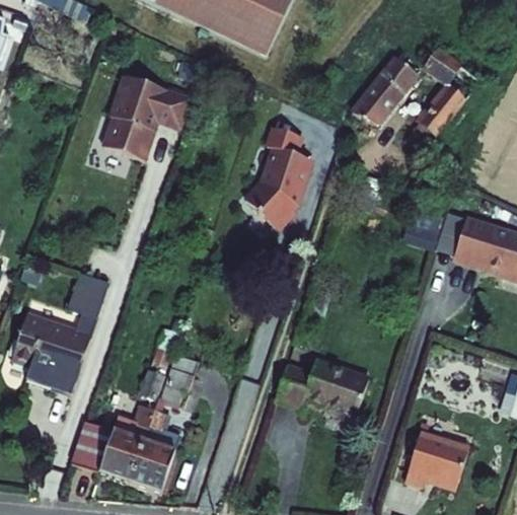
[(147,0),(266,56),(291,0),(147,0)]
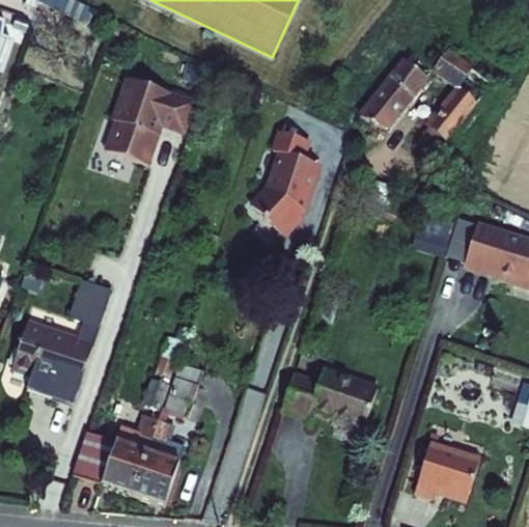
[(33,31),(45,43),(64,22),(54,11),(33,31)]
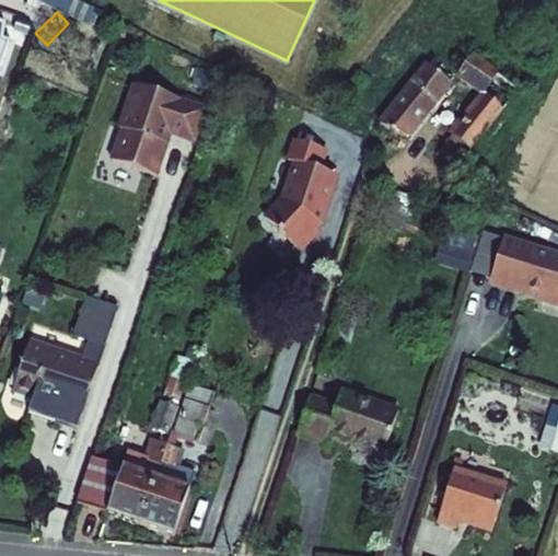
[(0,57),(7,38),(6,37),(11,22),(0,19),(0,57)]
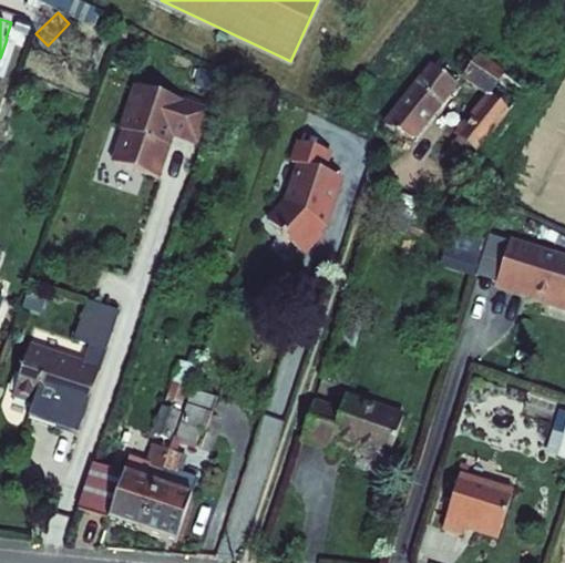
[(524,86),(476,52),(460,73),(488,93),(455,134),(474,150),(524,86)]
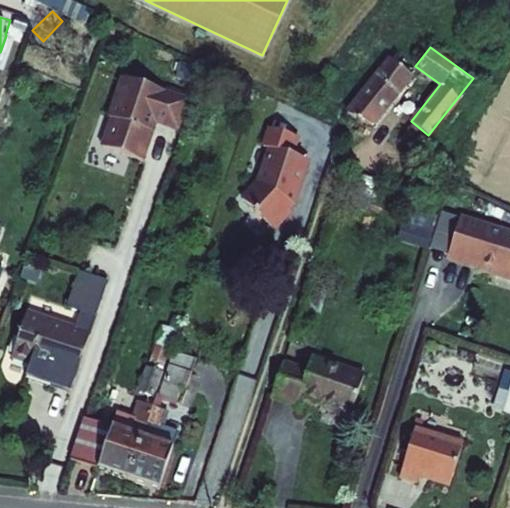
[(410,72),(389,57),(346,111),(370,123),(410,72)]
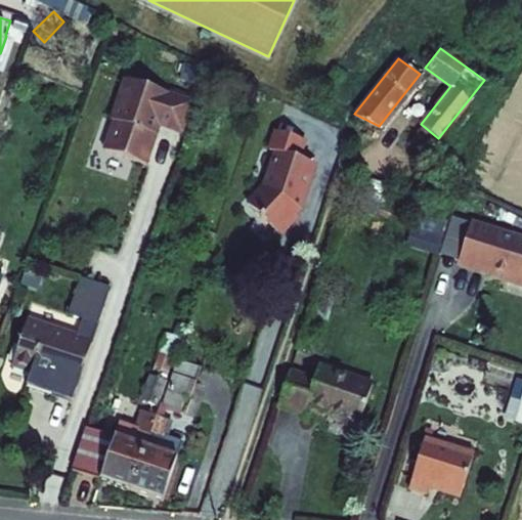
[(114,120),(103,149),(147,164),(161,127),(184,135),(196,99),(124,77),(110,119),(114,120)]
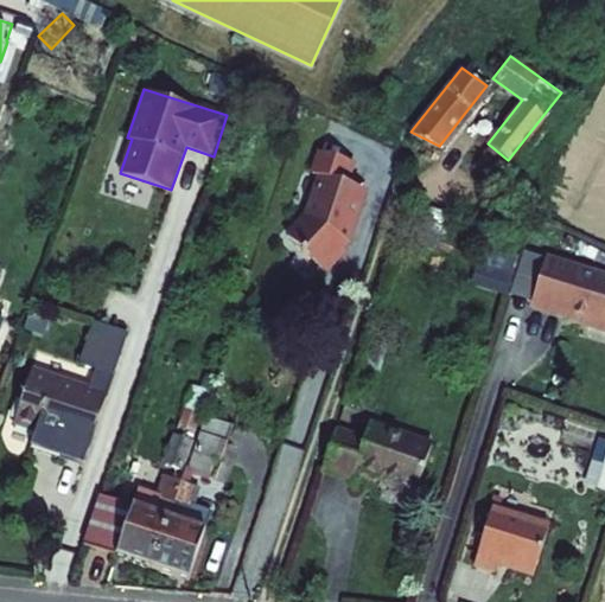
[(508,160),(488,143),(471,165),(492,180),(508,160)]
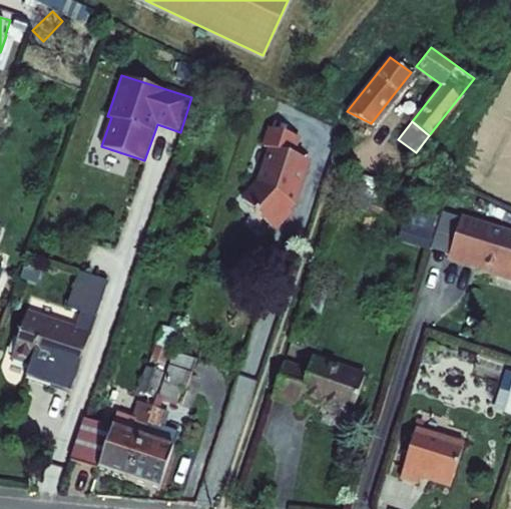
[(297,134),(270,125),(263,144),(267,146),(257,182),(240,197),(274,227),(295,202),(304,169),(301,169),(305,157),(292,152),(297,134)]
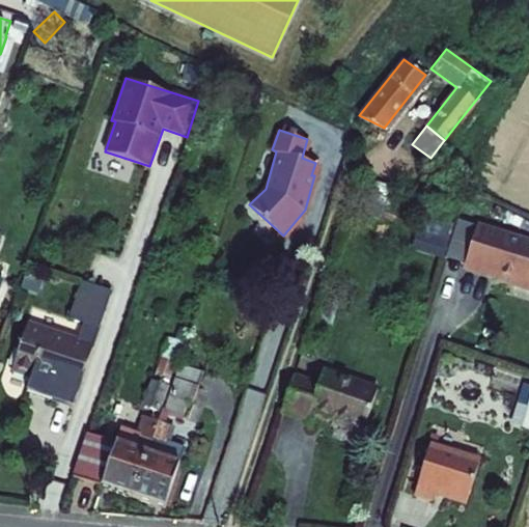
[(390,187),(367,177),(356,207),(380,216),(390,187)]
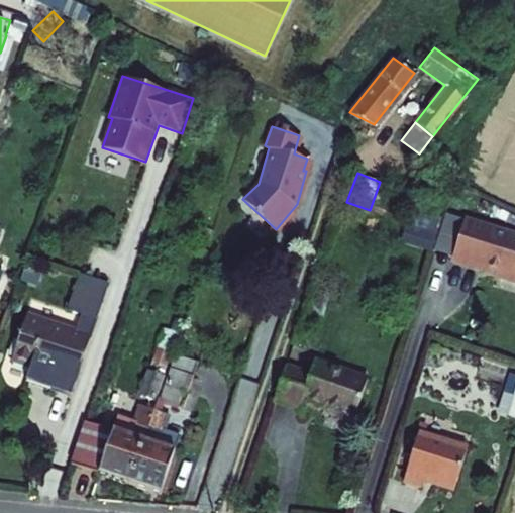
[(514,212),(481,197),(477,206),(514,223),(514,222),(514,212)]
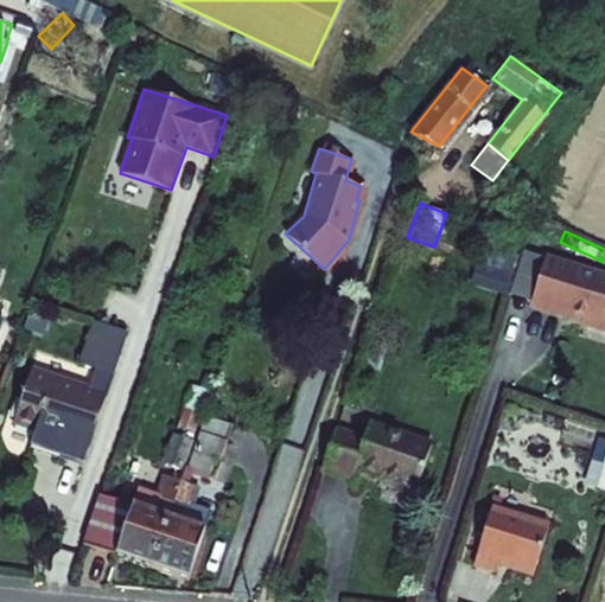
[(475,281),(508,292),(520,251),(486,242),(475,281)]
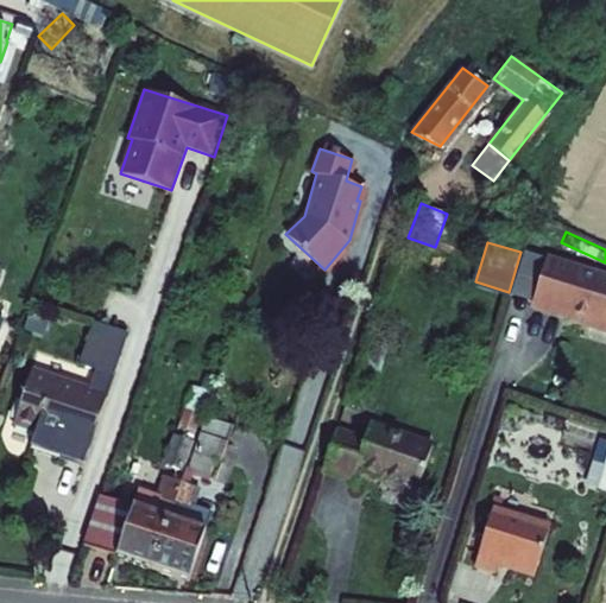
[(531,299),(544,255),(522,248),(509,292),(531,299)]
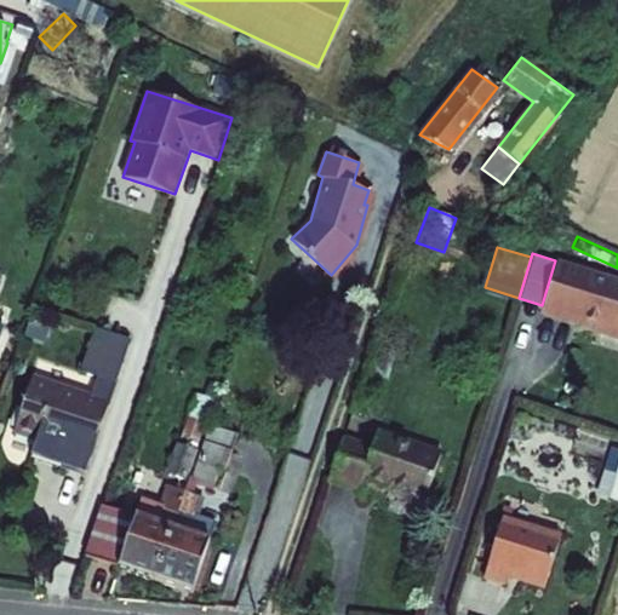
[(617,279),(555,260),(542,305),(594,321),(593,327),(617,334),(617,279)]
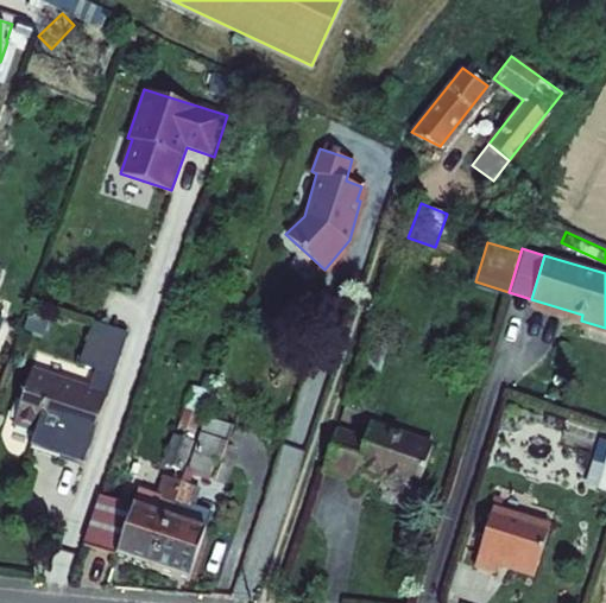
[(31,369),(12,421),(38,427),(31,448),(84,467),(125,330),(92,319),(79,361),(94,369),(87,387),(31,369)]
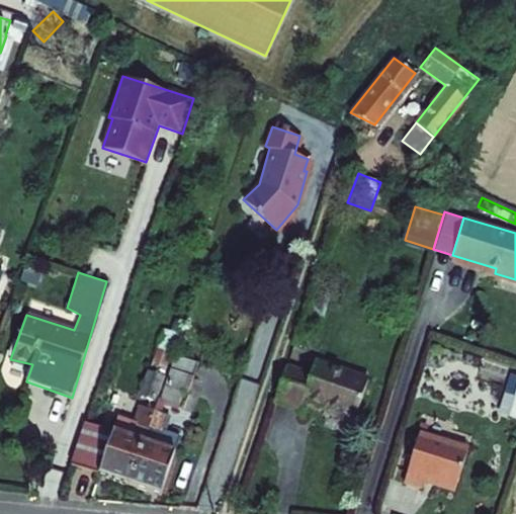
[(150,363),(164,368),(177,331),(163,326),(150,363)]
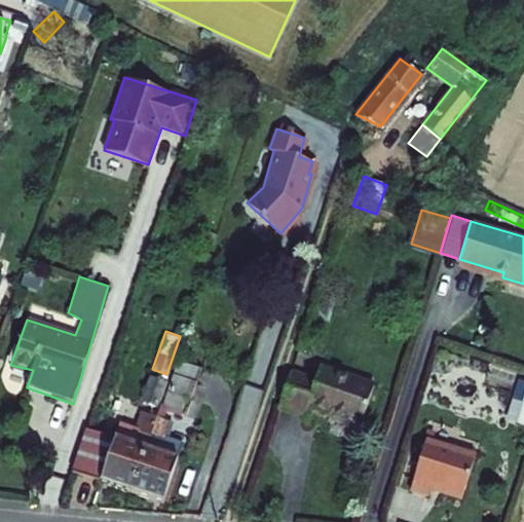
[(161,407),(179,413),(185,395),(190,397),(200,367),(178,360),(161,407)]
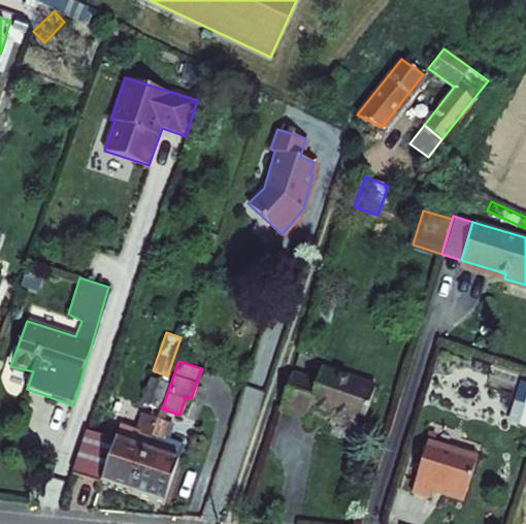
[(292,372),(282,407),(308,416),(309,410),(363,427),(376,387),(321,369),(316,379),(292,372)]
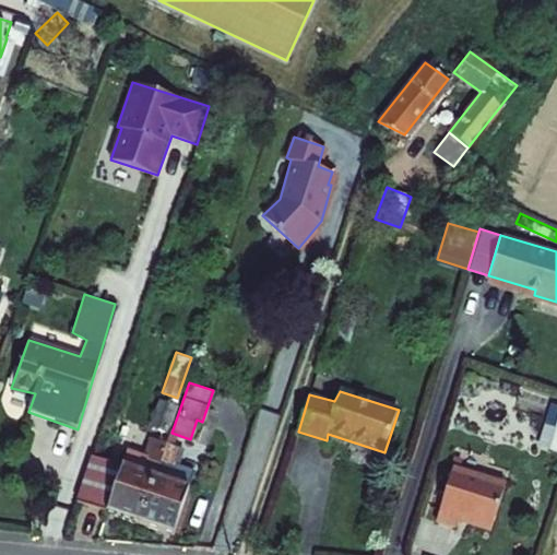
[(151,425),(166,430),(176,403),(160,398),(151,425)]
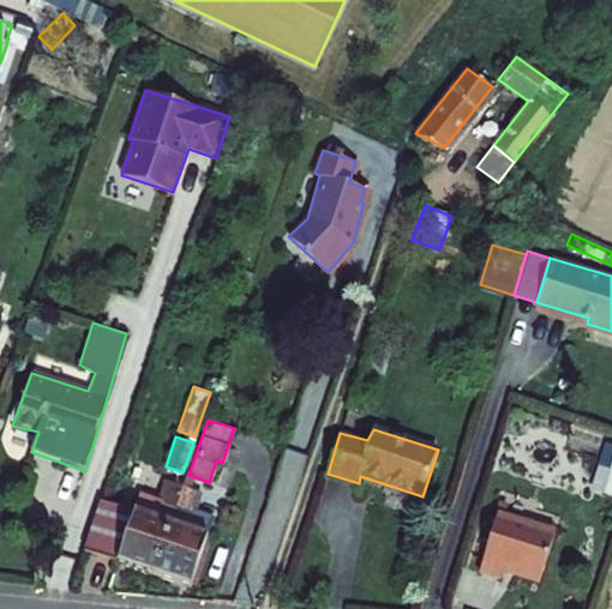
[(611,468),(598,464),(593,482),(611,487),(611,468)]
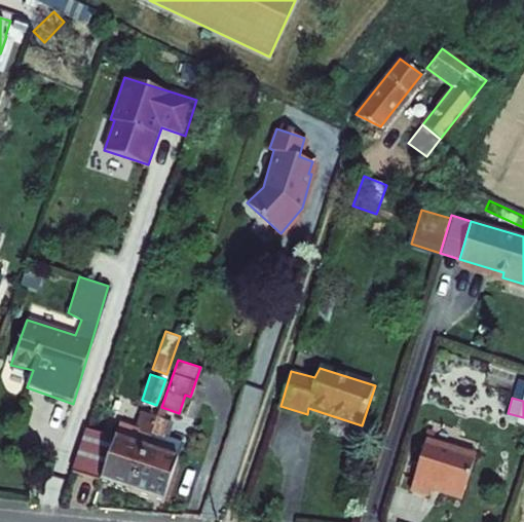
[(85,426),(71,470),(131,490),(155,414),(146,411),(144,417),(142,416),(139,426),(118,420),(113,437),(85,426)]
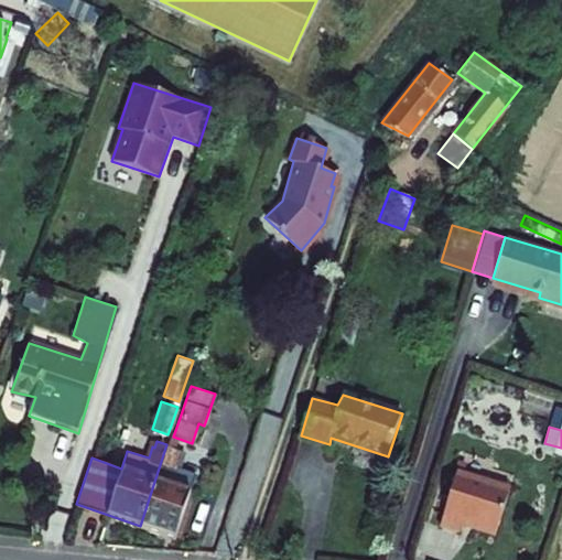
[(140,526),(174,537),(195,473),(173,466),(176,455),(174,454),(176,448),(166,444),(140,526)]
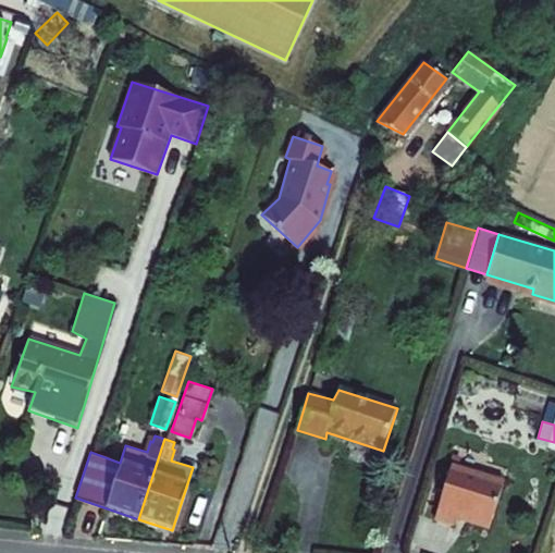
[(434,512),(434,516),(452,521),(455,514),(489,525),(502,482),(452,464),(434,512)]
